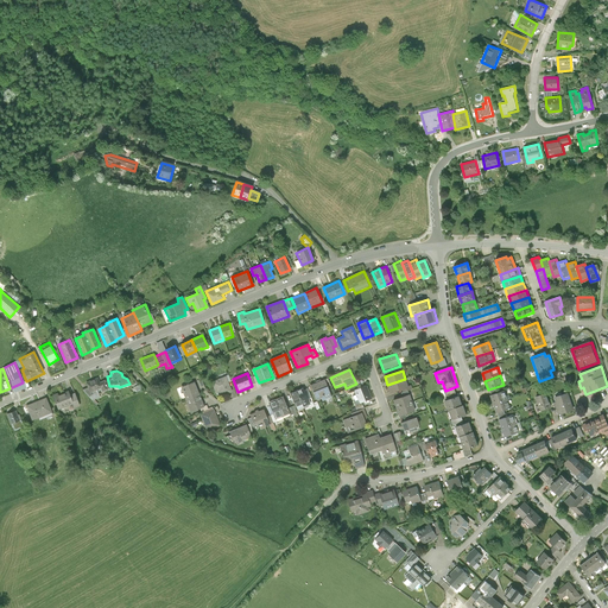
[(232,393),(226,377),(211,382),(215,394),(219,393),(220,397),(232,393)]
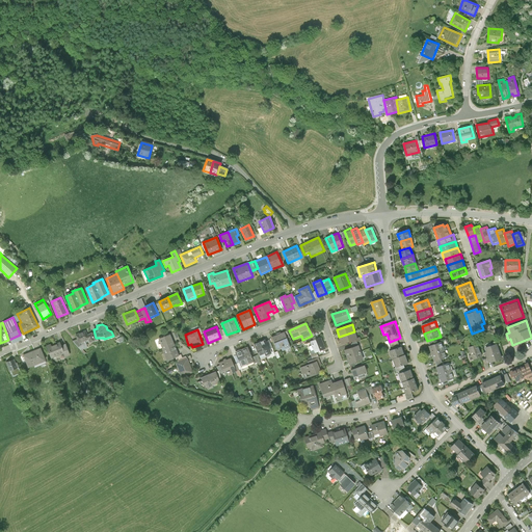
[(85,330),(75,335),(79,344),(87,340),(89,344),(95,341),(91,333),(87,335),(85,330)]
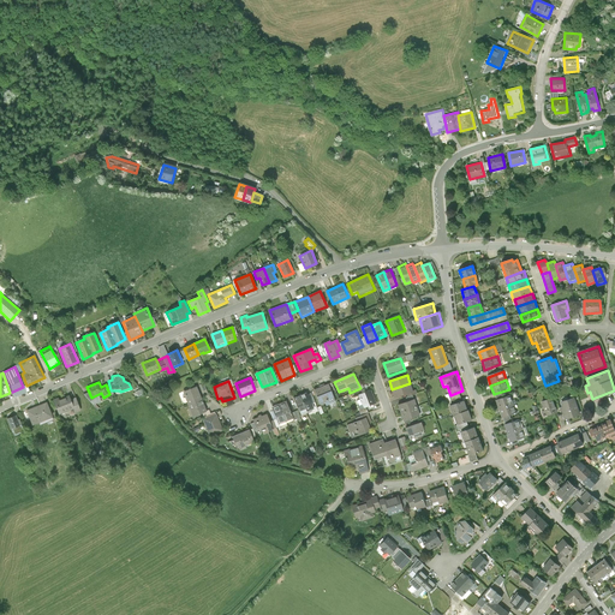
[(410,383),(392,389),(394,399),(407,395),(407,398),(418,394),(416,389),(413,390),(410,383)]
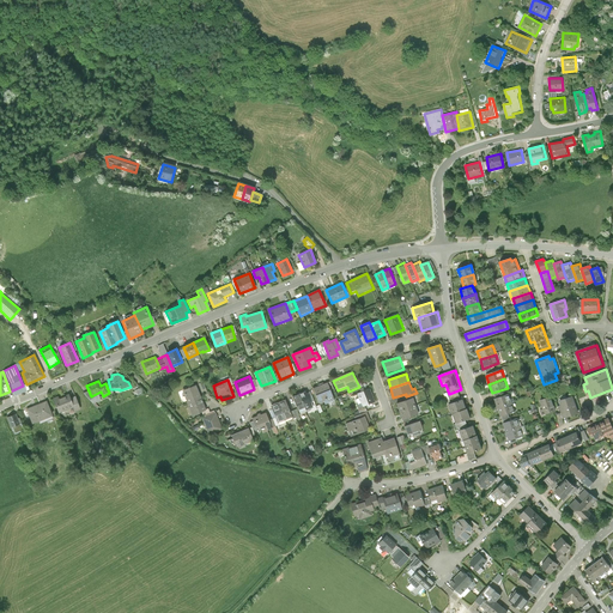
[(328,383),(314,389),(320,405),(334,399),(328,383)]
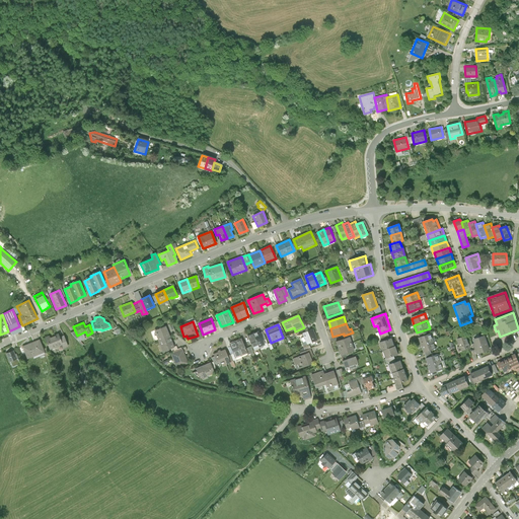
[(154,330),(158,342),(170,338),(165,326),(154,330)]
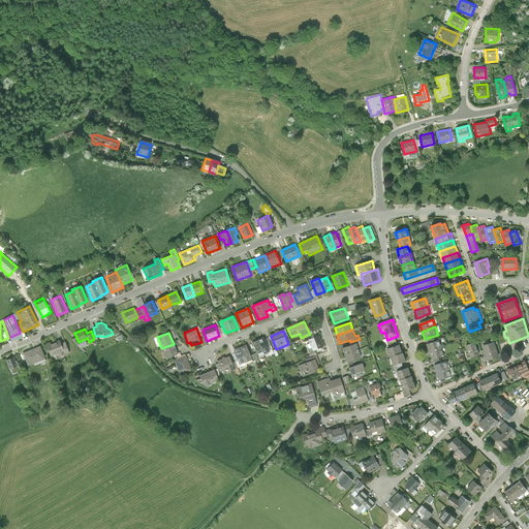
[(320,336),(309,340),(313,351),(324,347),(320,336)]
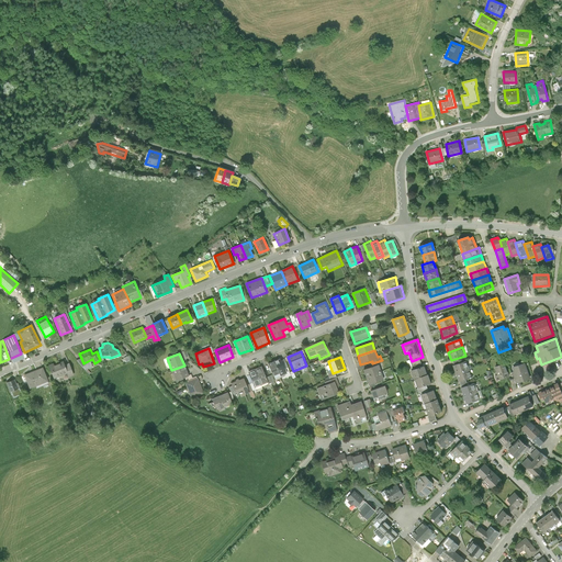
[(281,359),(274,361),(280,378),(288,374),(281,359)]
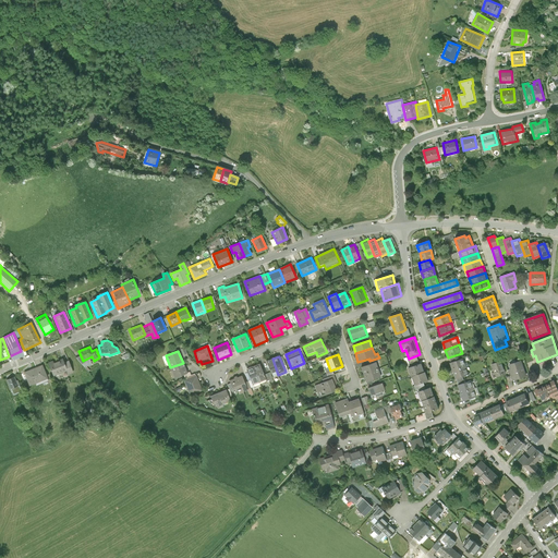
[(61,358),(47,363),(52,376),(67,371),(68,375),(73,373),(69,361),(63,362),(61,358)]
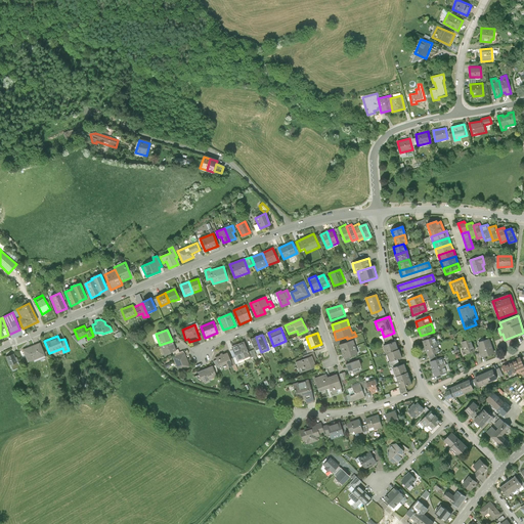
[(261,352),(256,337),(250,339),(256,354),(261,352)]
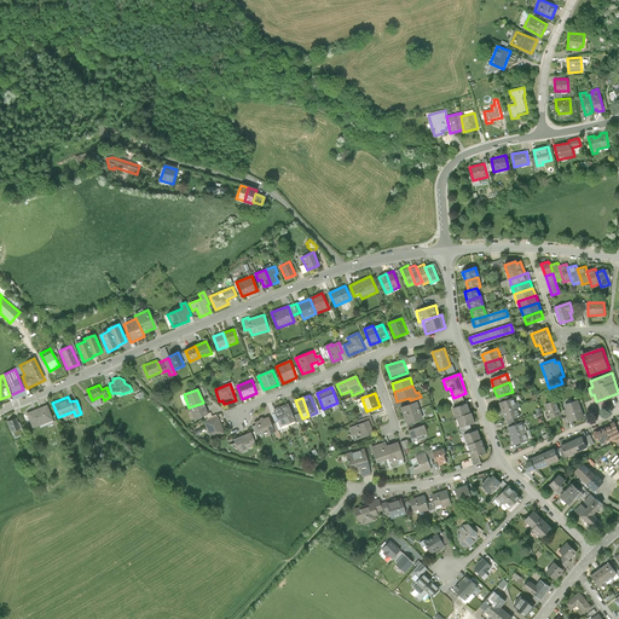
[(498,404),(502,412),(518,408),(514,399),(498,404)]
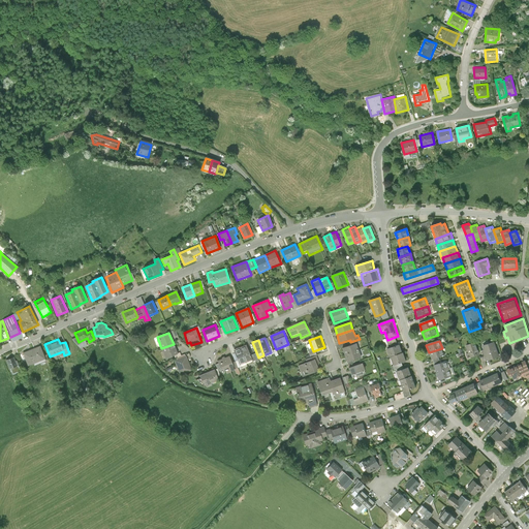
[(500,358),(495,342),(483,346),(484,350),(481,351),(485,363),(500,358)]
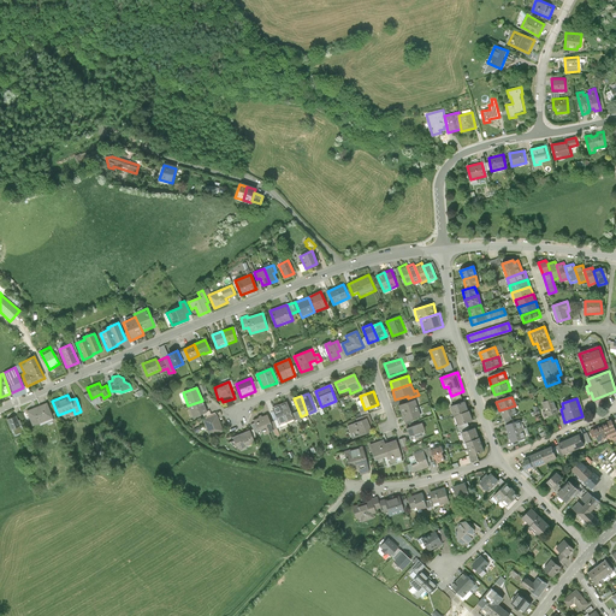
[(400,406),(402,414),(419,409),(416,400),(400,406)]
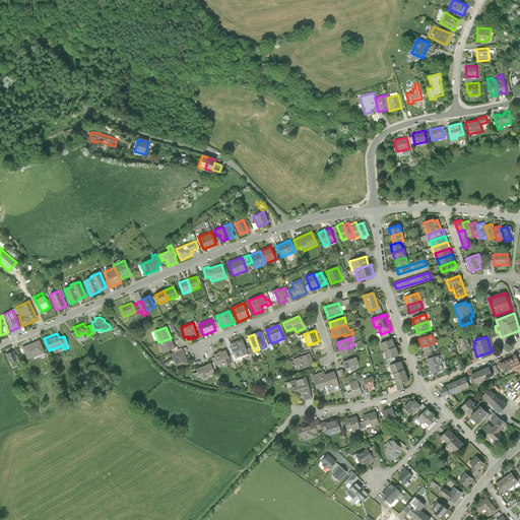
[(472,349),(468,337),(457,340),(460,347),(457,348),(459,353),(472,349)]
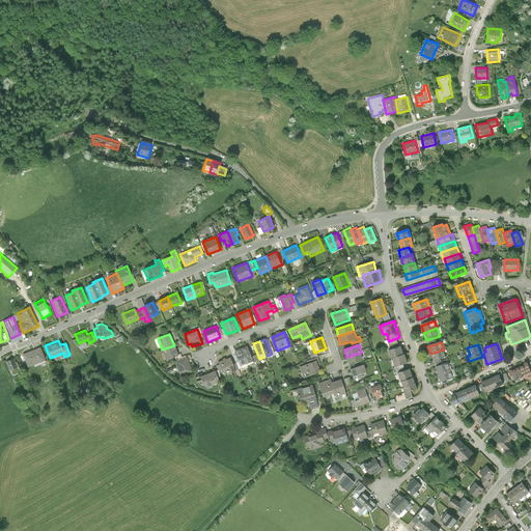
[(178,356),(174,345),(162,350),(167,361),(178,356)]
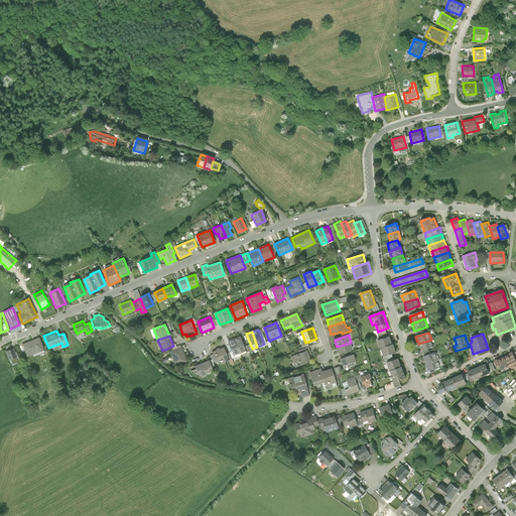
[(241,337),(234,340),(240,355),(247,353),(241,337)]
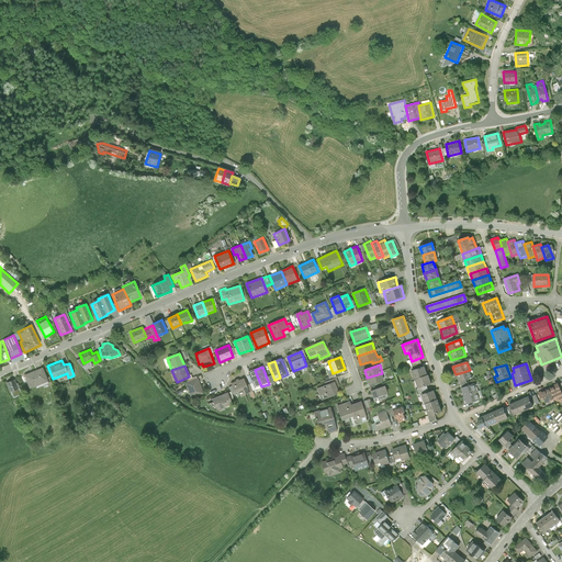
[(426,367),(412,371),(415,381),(416,380),(429,377),(426,367)]
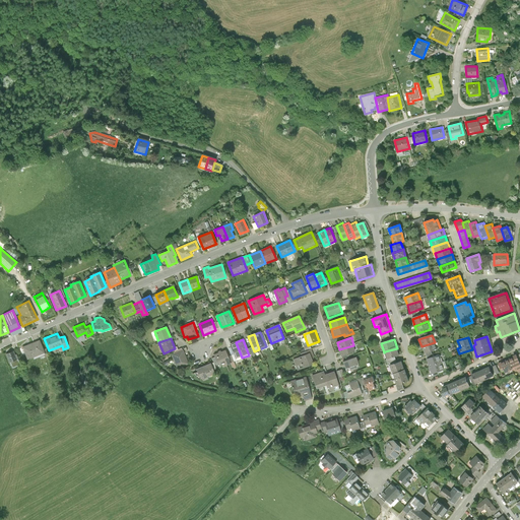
[(40,340),(21,347),(26,360),(45,353),(40,340)]
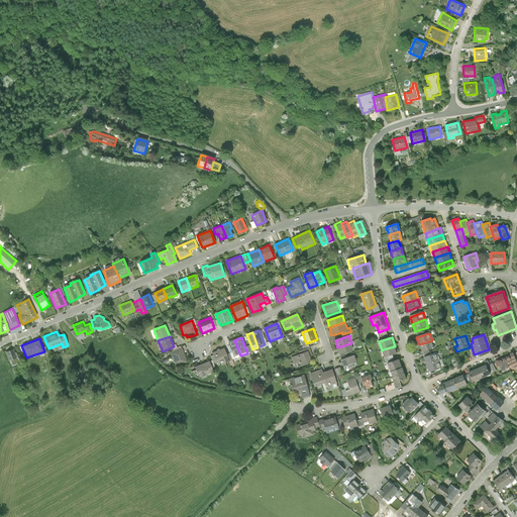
[(234,357),(240,355),(234,340),(228,342),(234,357)]
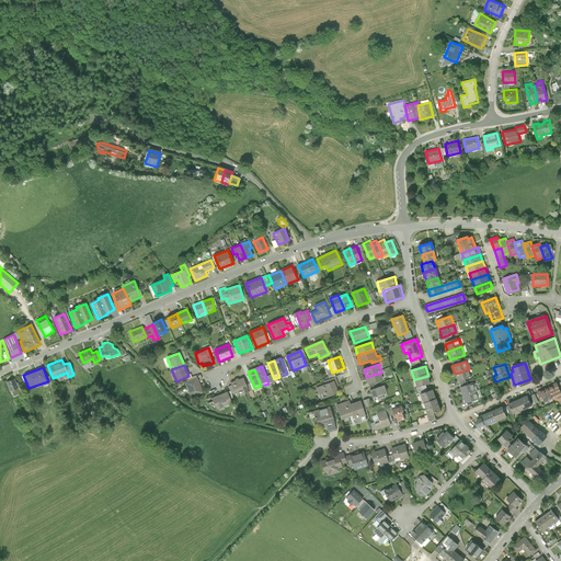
[(471,377),(469,369),(455,374),(457,382),(471,377)]
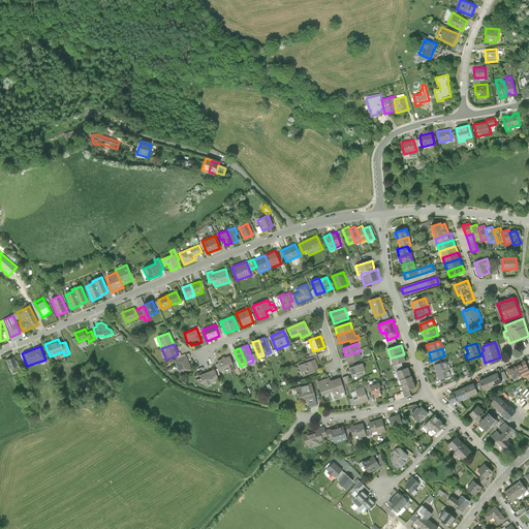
[(362,359),(360,351),(345,355),(347,363),(362,359)]
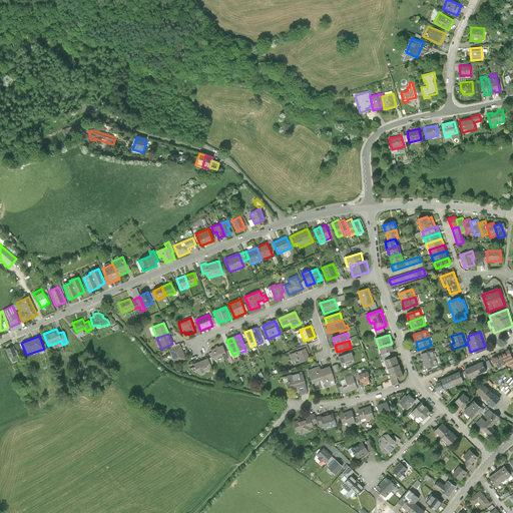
[(392,344),(380,347),(383,356),(396,352),(393,343),(392,344)]
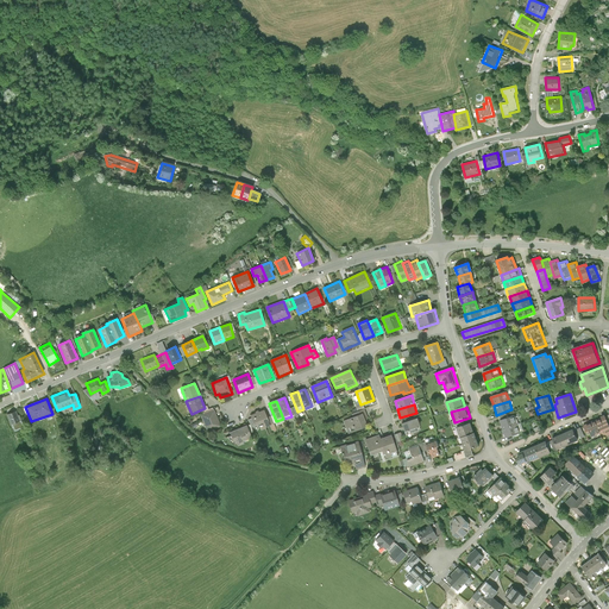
[(215,410),(201,416),(207,433),(221,427),(215,410)]
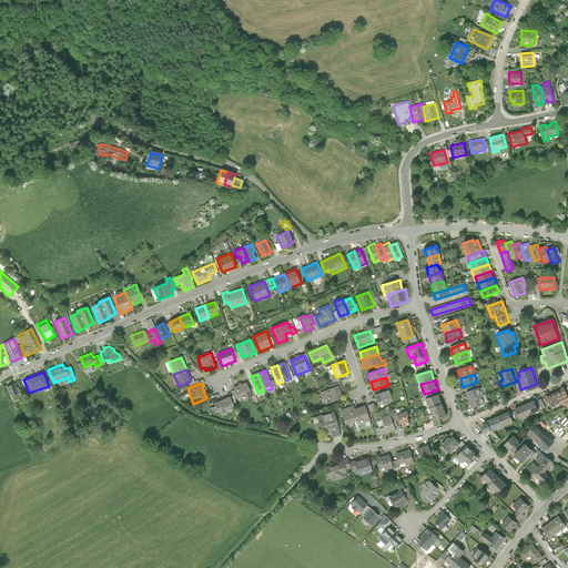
[(247,383),(234,388),(237,397),(242,395),(244,402),(253,398),(247,383)]
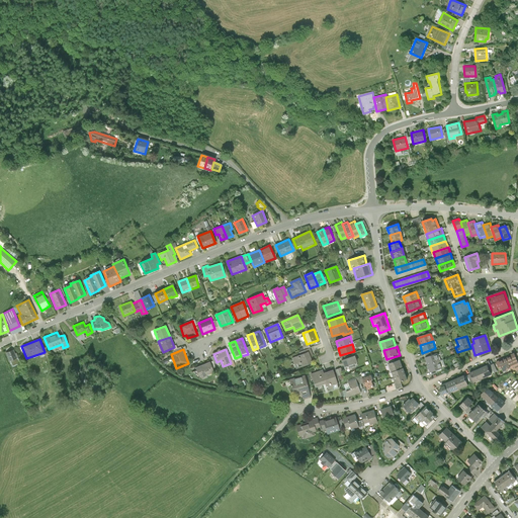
[(16,359),(12,350),(6,353),(9,361),(16,359)]
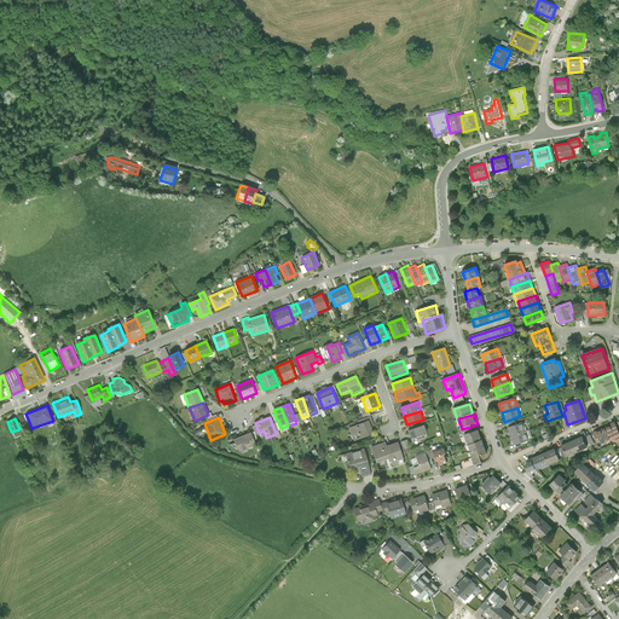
[(375,434),(370,421),(350,429),(354,443),(375,434)]
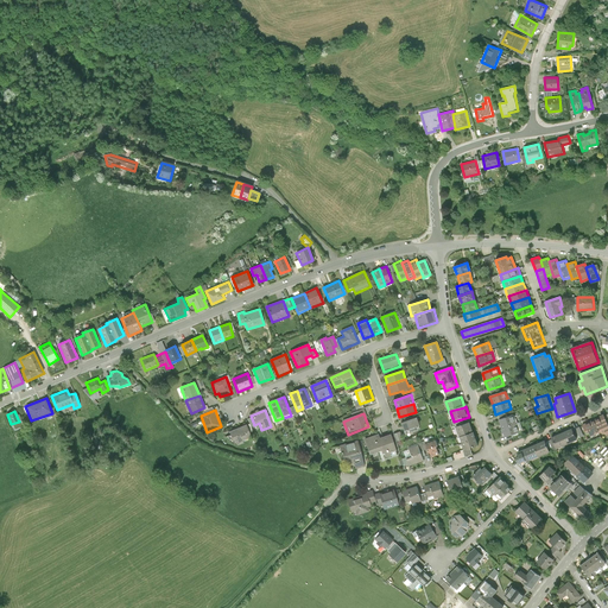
[(498,422),(501,430),(517,424),(513,416),(498,422)]
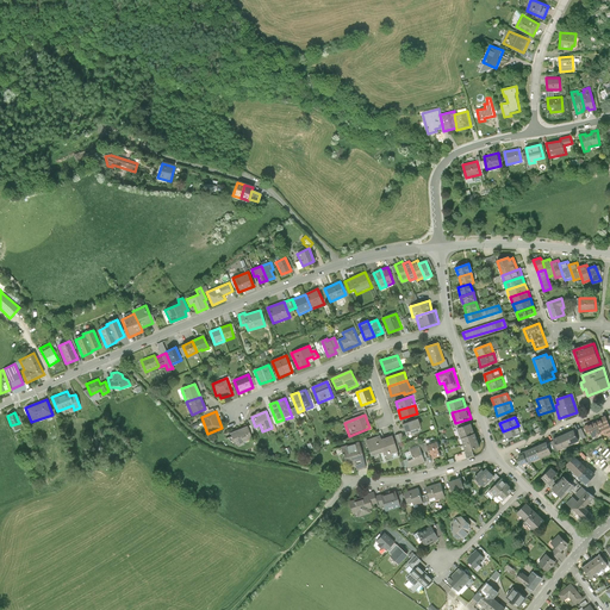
[(609,427),(605,417),(602,418),(603,421),(602,421),(601,419),(596,422),(596,423),(598,428),(599,427),(602,433),(603,434),(608,436),(609,434),(609,427)]
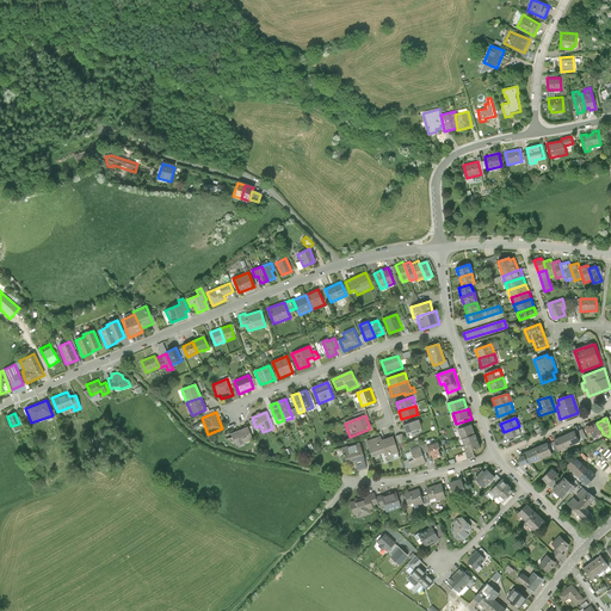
[(419,420),(403,426),(407,436),(423,429),(419,420)]
